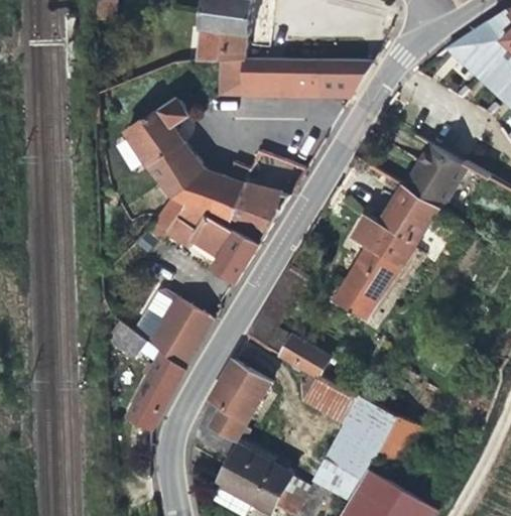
[(113,19),(113,0),(96,0),(95,19),(113,19)]
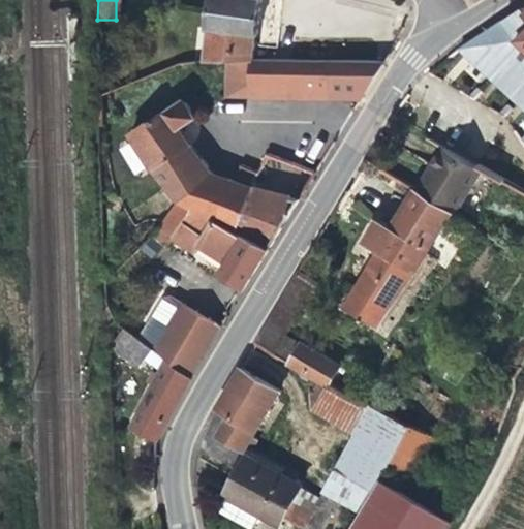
[(256,4),(256,0),(206,0),(199,61),(214,61),(224,59),(250,58),(250,49),(256,4)]
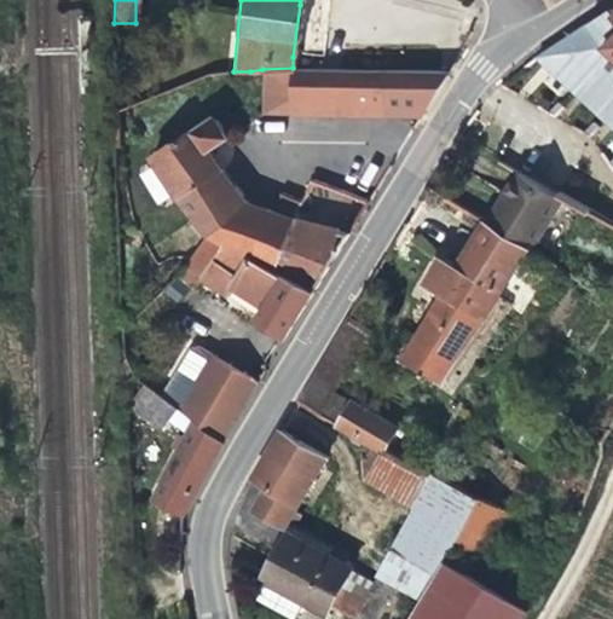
[(612,9),(609,12),(612,16),(612,33),(600,46),(612,57),(612,9)]
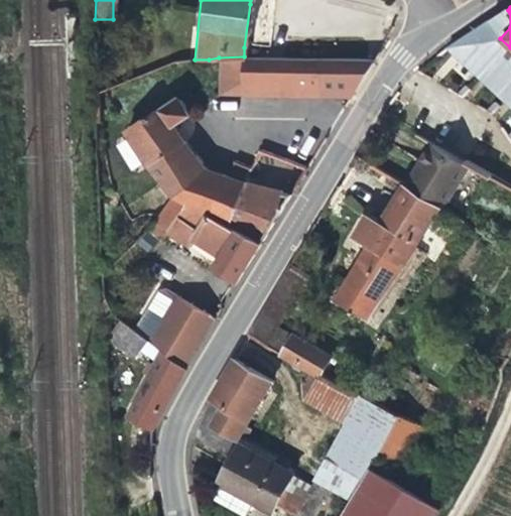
[(502,54),(478,31),(443,49),(476,82),(502,54)]
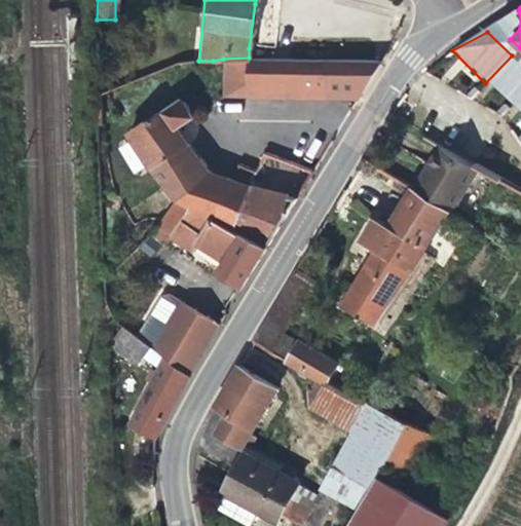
[(520,88),(520,62),(512,55),(485,83),(506,104),(520,88)]
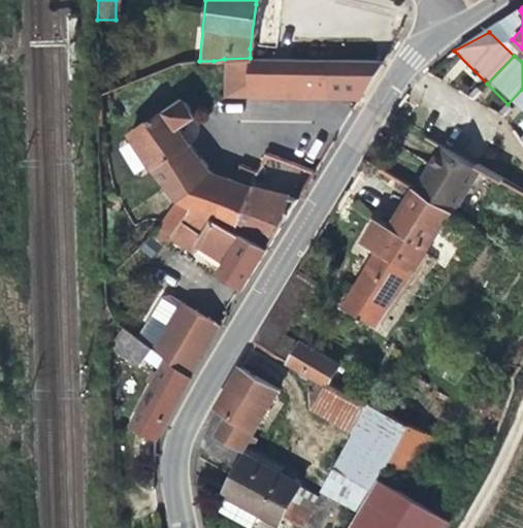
[(250,58),(224,59),(226,95),(236,94),(251,94),(250,58)]
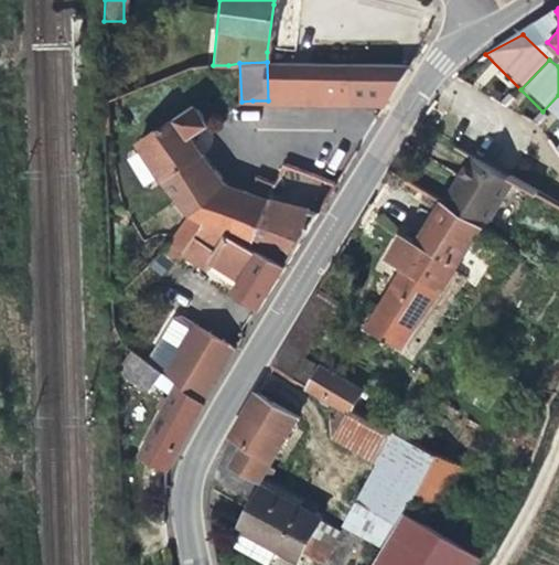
[(385,106),(406,64),(267,62),(268,100),(385,106)]
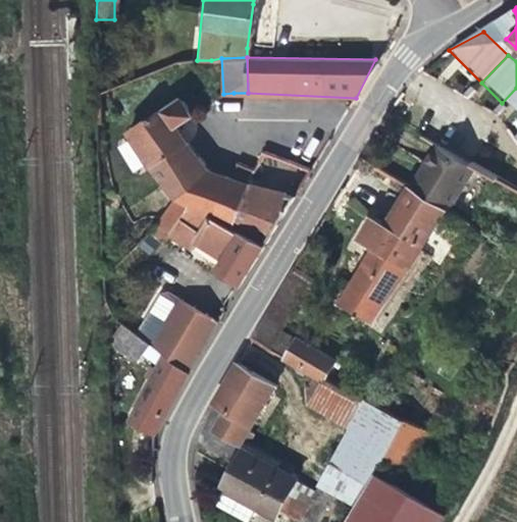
[(516,88),(502,103),(516,115),(516,88)]
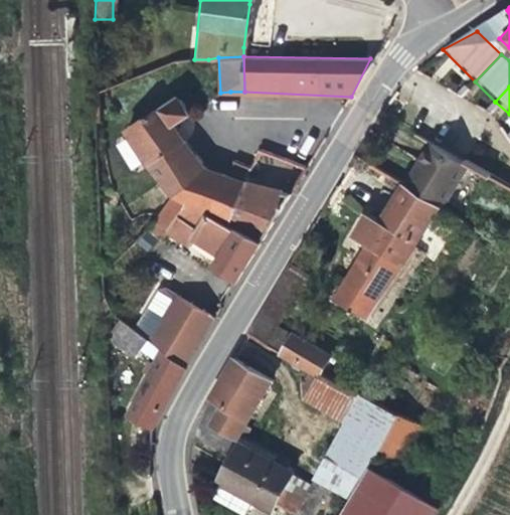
[(186,114),(175,98),(123,130),(142,159),(126,169),(138,188),(155,177),(175,199),(152,221),(165,229),(176,216),(193,229),(204,213),(217,220),(238,182),(217,174),(203,168),(170,126),(186,114)]
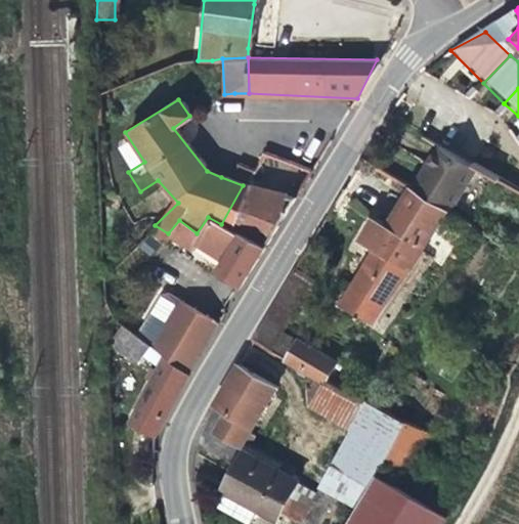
[(446,211),(472,168),(434,147),(422,168),(423,170),(412,188),(411,189),(440,208),(445,212),(446,211)]
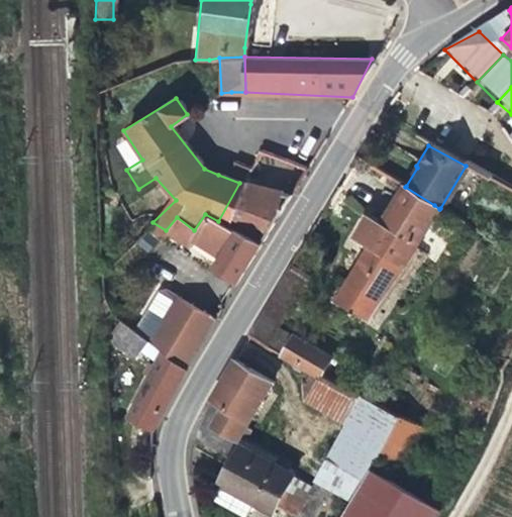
[(283,172),(286,161),(258,150),(251,162),(261,165),(283,172)]
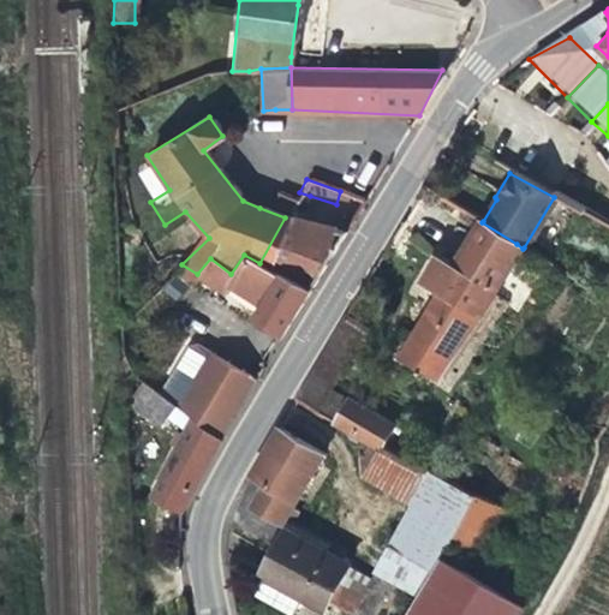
[(357,210),(363,199),(340,191),(336,204),(357,210)]
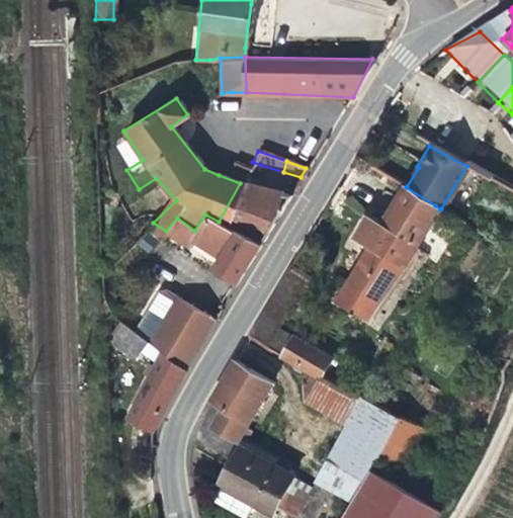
[(255,180),(261,165),(252,162),(240,183),(261,188),(262,181),(255,180)]
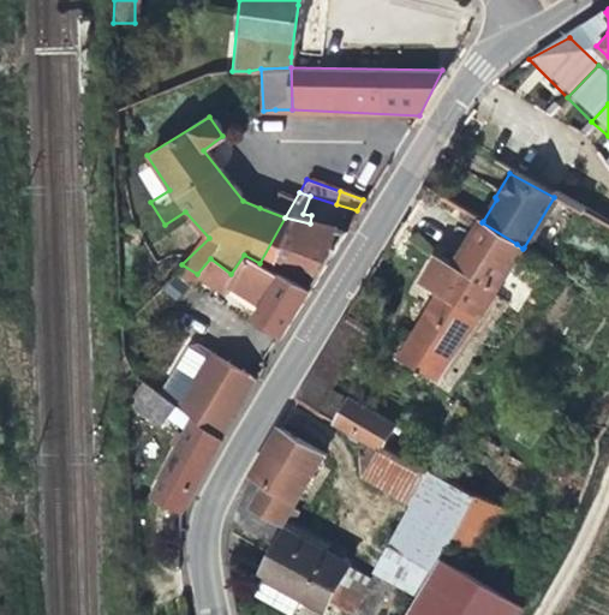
[(334,248),(344,232),(310,224),(285,218),(260,263),(279,275),(309,291),(334,248)]
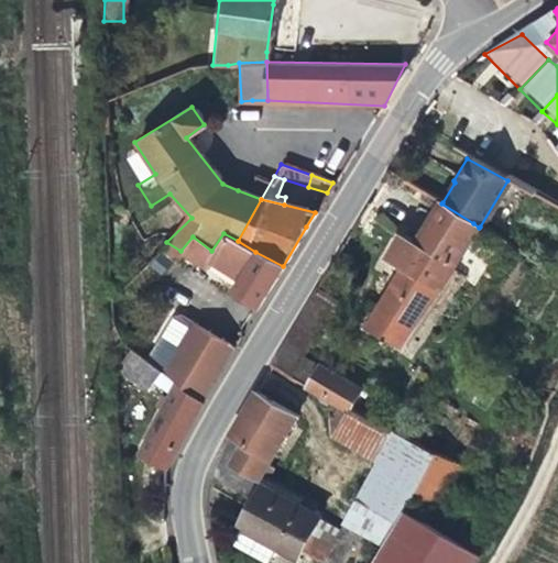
[(446,267),(473,223),(441,203),(439,202),(438,205),(434,210),(431,214),(414,243),(398,234),(384,258),(400,266),(400,267),(394,276),(363,327),(397,348),(446,267)]
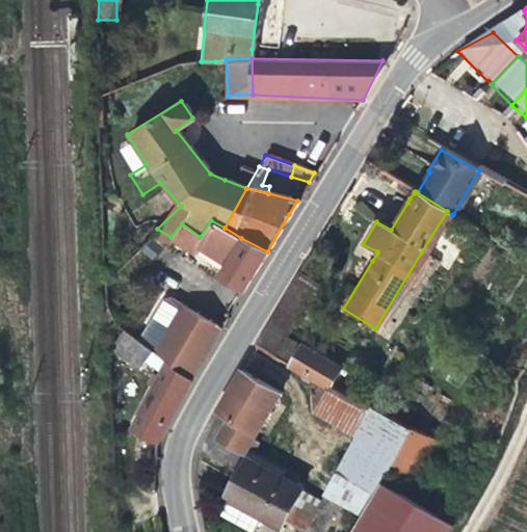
[(267,251),(241,238),(225,228),(211,220),(200,237),(182,223),(170,237),(157,229),(145,241),(162,247),(168,240),(190,253),(194,246),(224,265),(218,274),(227,278),(243,288),(267,251)]
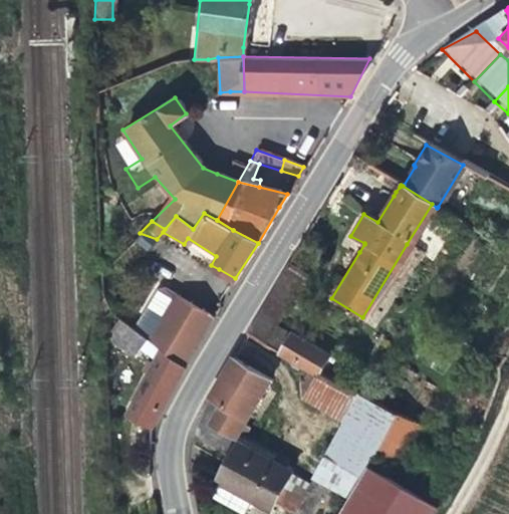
[(274,325),(305,274),(286,262),(244,335),(262,346),(272,329),(274,325)]
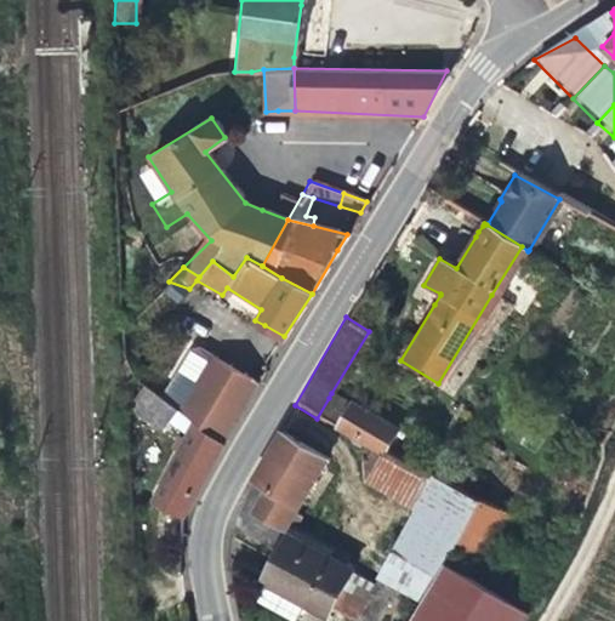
[(220,444),(255,381),(211,355),(177,412),(220,444)]
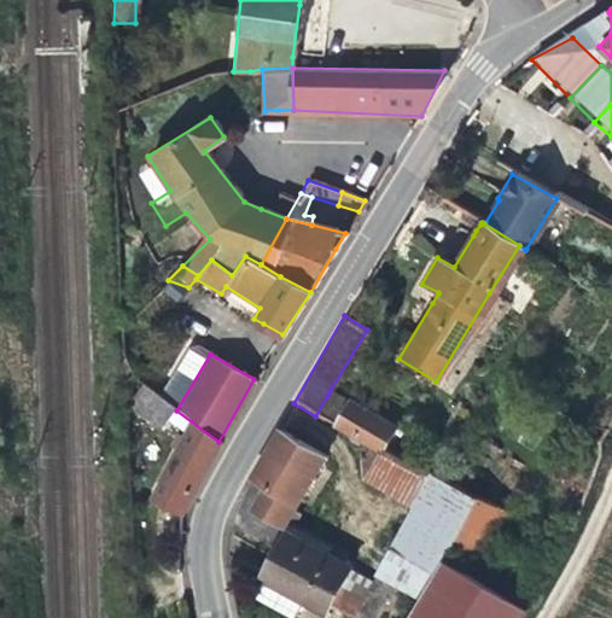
[(200,473),(219,442),(176,410),(140,384),(130,412),(156,431),(168,420),(184,432),(180,438),(181,439),(152,501),(155,503),(179,516),(200,473)]
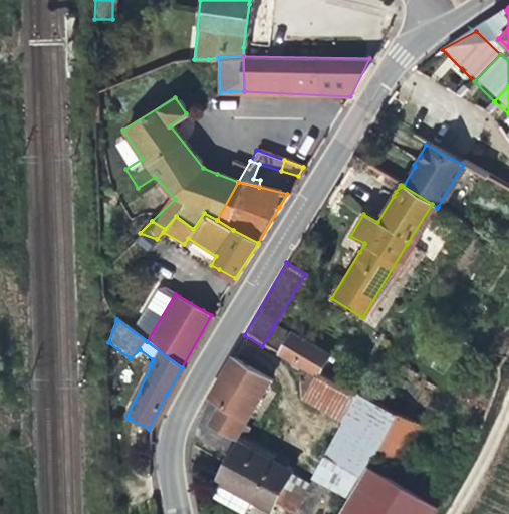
[(277,354),(287,337),(272,329),(262,346),(277,354)]
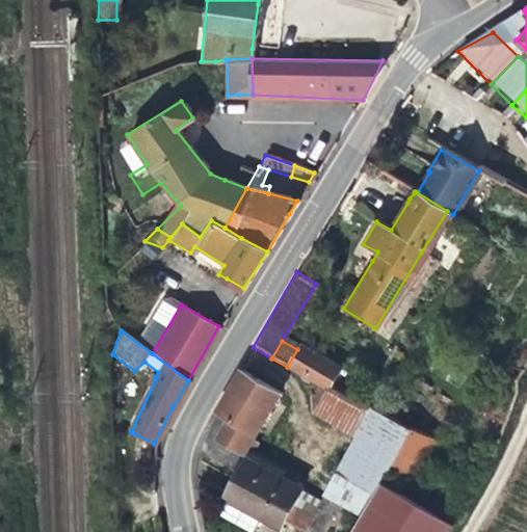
[(297,349),(287,367),(305,376),(317,383),(325,388),(328,389),(339,367),(299,345),(297,349)]
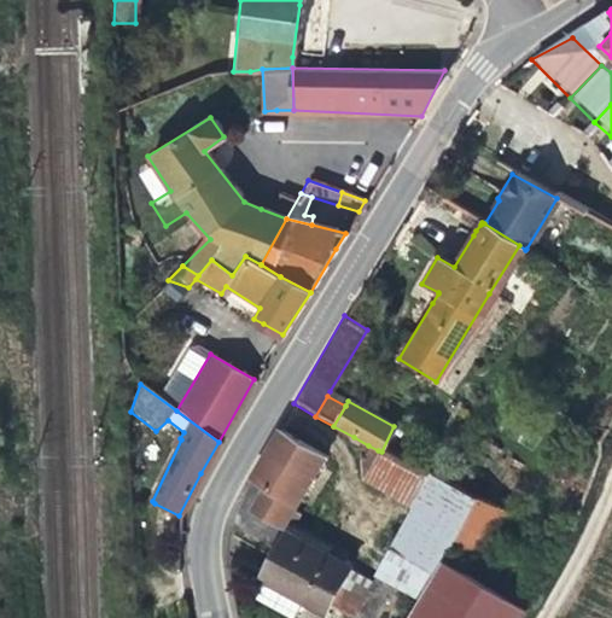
[(290,511),(321,456),(287,437),(277,431),(249,477),(264,487),(250,509),(279,528),(281,524),(287,528),(289,526),(296,516),(290,511)]
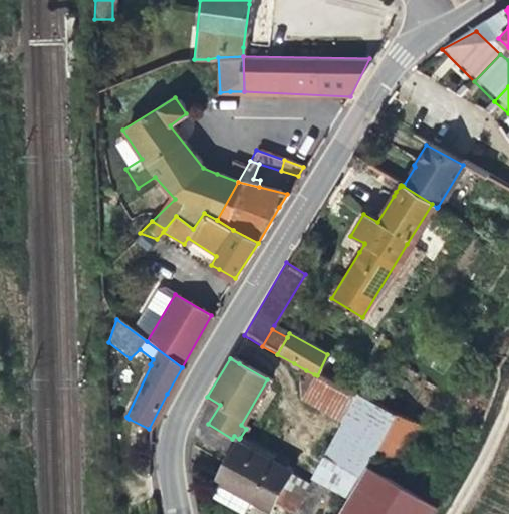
[(299,399),(314,374),(306,370),(296,384),(299,399)]
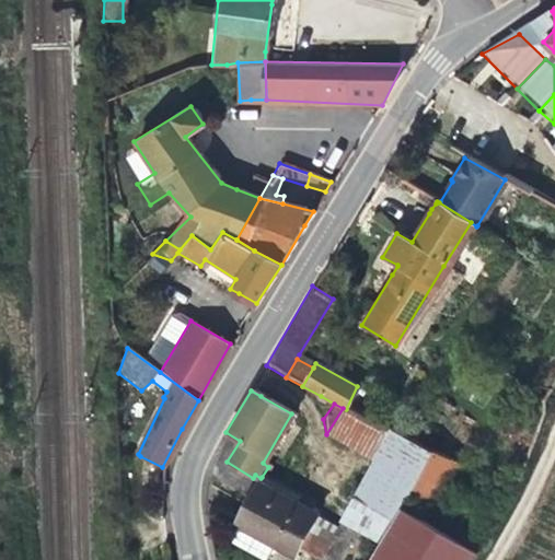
[(399,511),(431,452),(346,409),(343,408),(326,434),(371,462),(336,525),(349,532),(378,548),(399,511)]
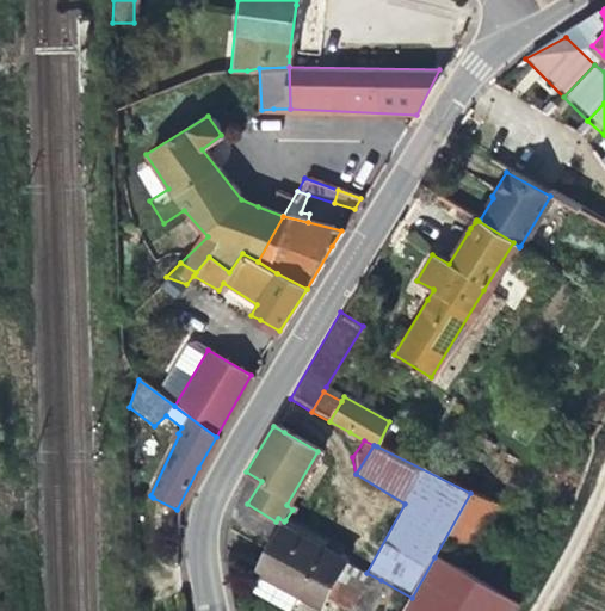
[(295,525),(285,520),(284,522),(283,525),(292,531),(295,525)]
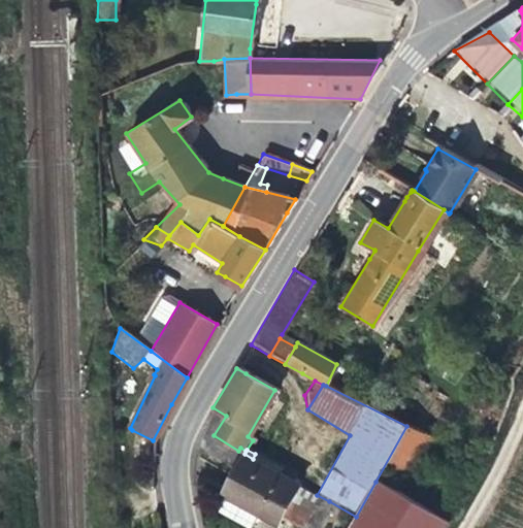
[(295,488),(296,486),(265,469),(266,466),(253,459),(244,454),(242,457),(241,456),(236,465),(221,492),(223,493),(214,509),(249,527),(256,515),(275,524),(279,518),(295,488)]
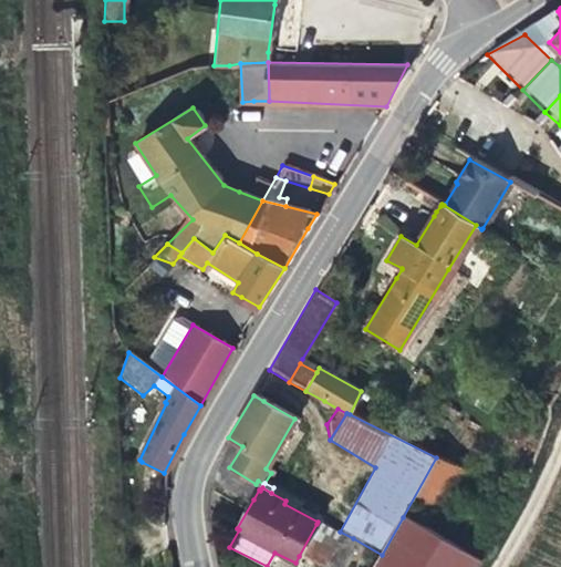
[(289,496),(273,487),(271,493),(286,501),(289,496)]
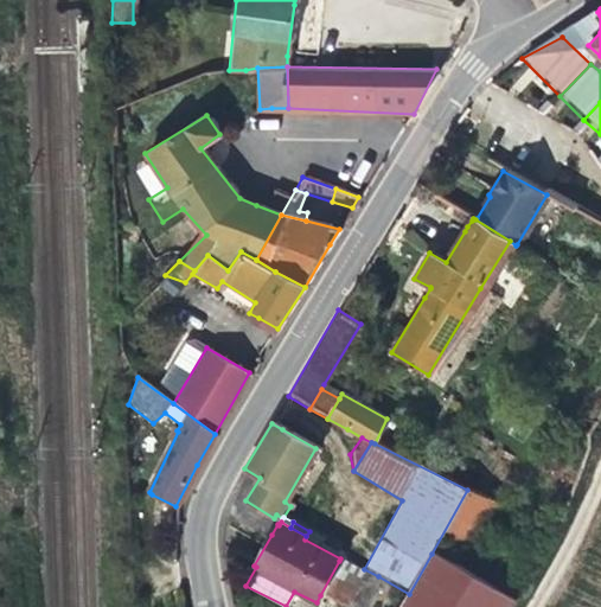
[(509,606),(515,599),(432,554),(409,594),(401,606),(509,606)]
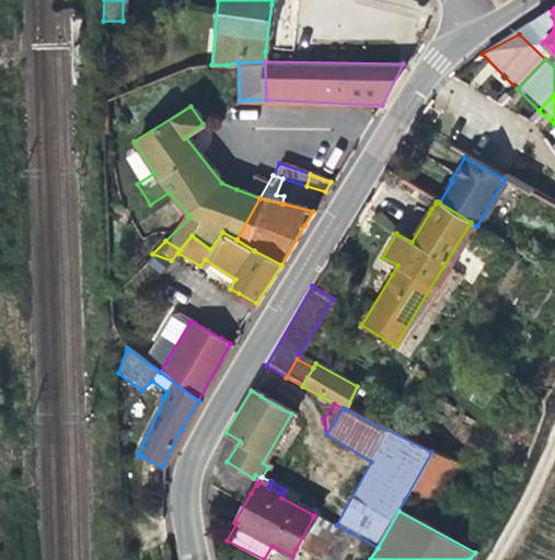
[(325,546),(334,528),(313,517),(296,549),(302,553),(311,538),(325,546)]
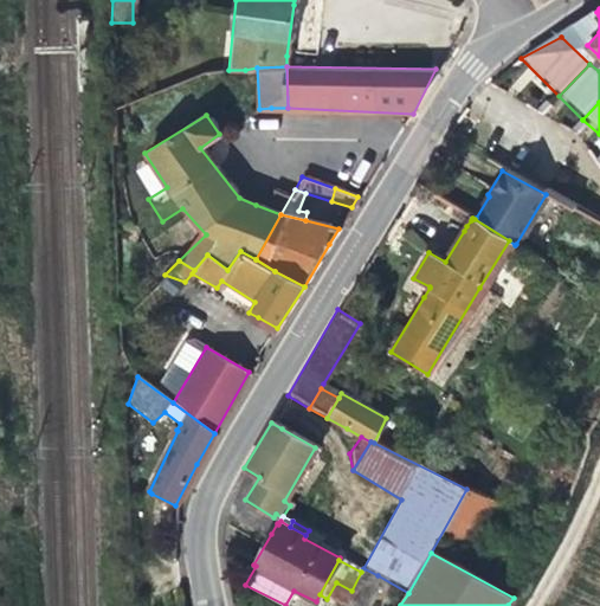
[(360,605),(378,575),(363,568),(361,572),(352,591),(336,582),(327,599),(340,605),(360,605)]
